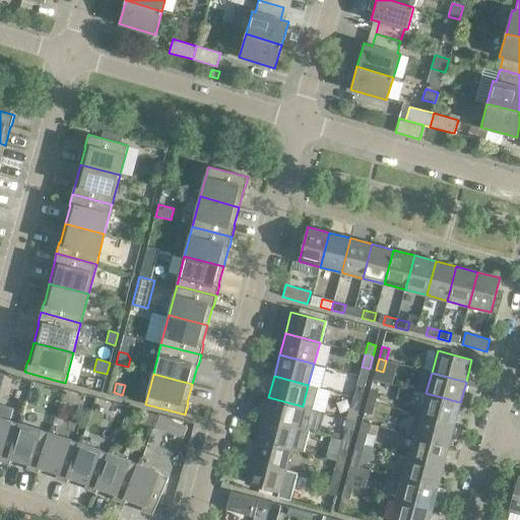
[(356,385),(353,397),(362,399),(365,387),(356,385)]
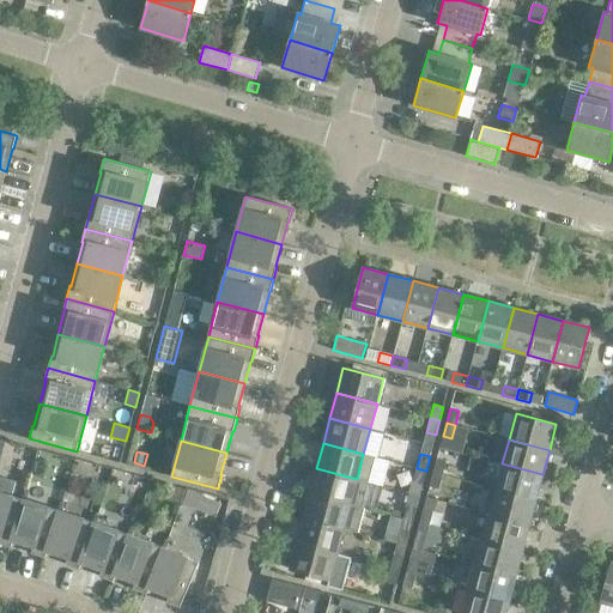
[(445,461),(437,459),(434,472),(442,474),(445,461)]
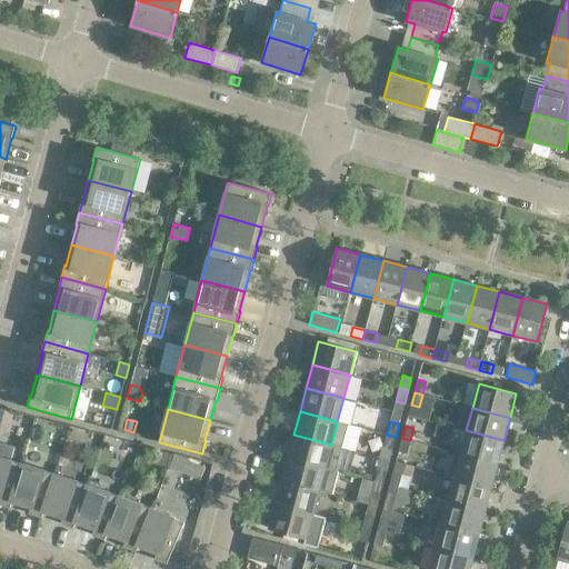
[(503,440),(466,430),(460,453),(498,463),(503,440)]
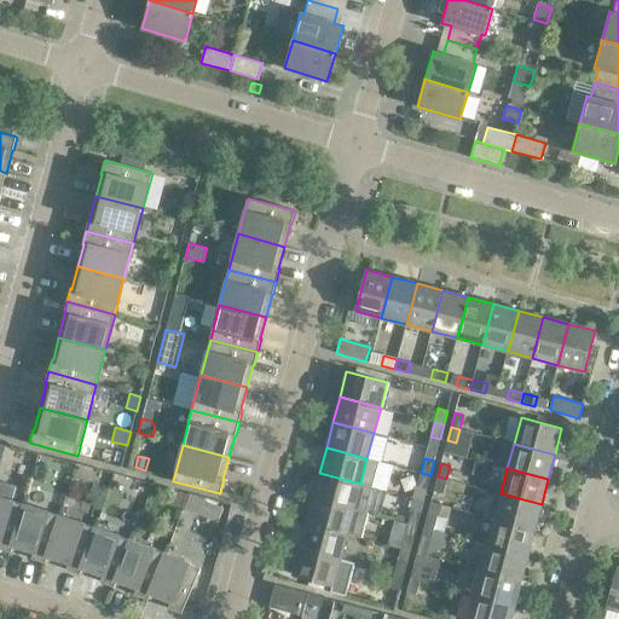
[(371,486),(360,484),(319,473),(313,498),(365,512),(371,486)]
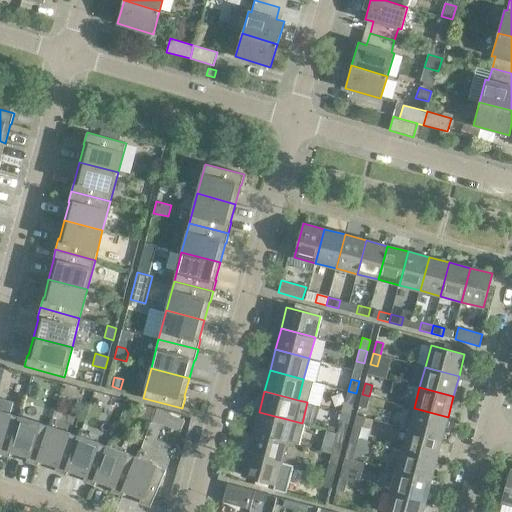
[(356,393),(348,391),(345,402),(353,404),(356,393)]
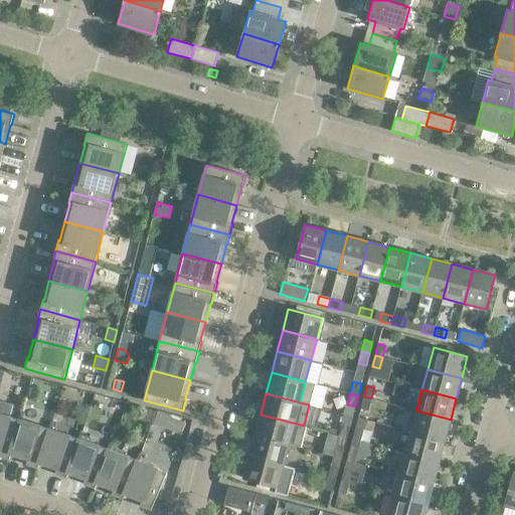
[(371,398),(364,396),(360,408),(368,410),(371,398)]
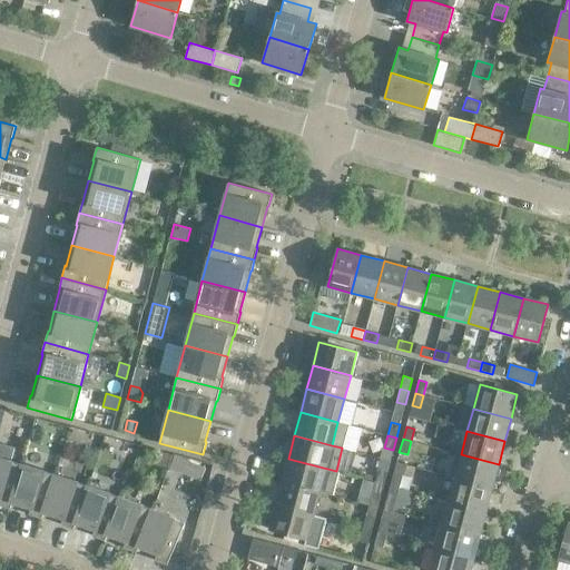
[(158,450),(155,463),(168,467),(172,453),(158,450)]
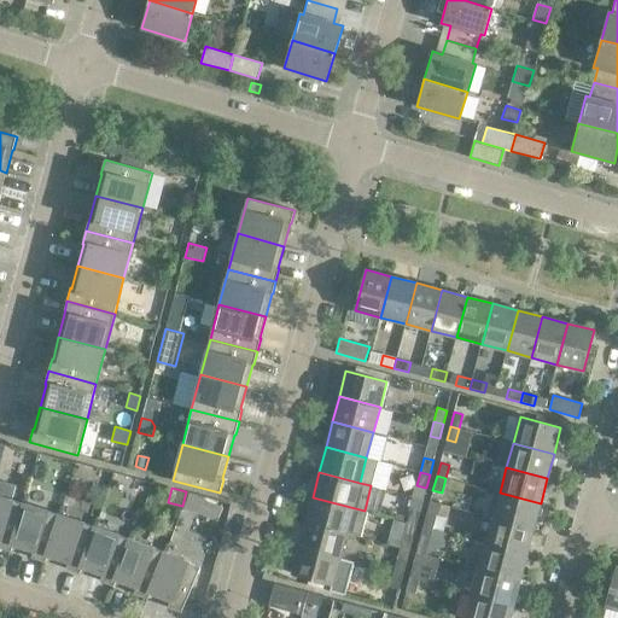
[(191,493),(185,507),(198,512),(204,499),(191,493)]
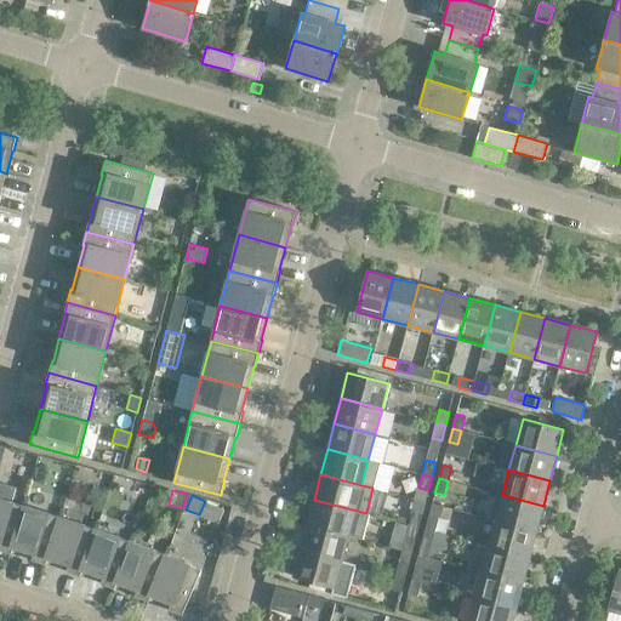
[(543,506),(502,495),(495,520),(536,531),(543,506)]
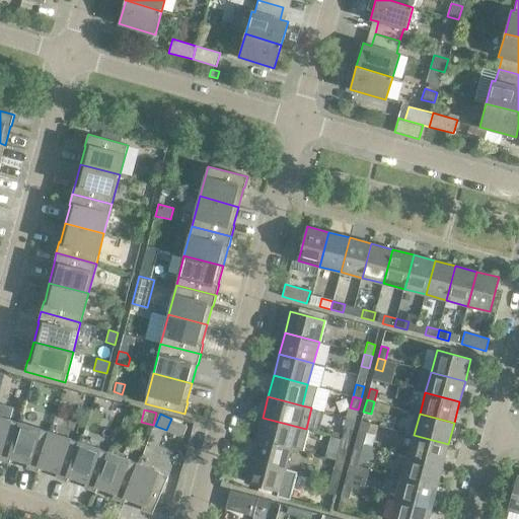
[(21,415),(19,422),(20,423),(8,462),(9,462),(9,461),(27,467),(26,467),(38,471),(50,432),(49,432),(42,429),(22,423),(24,416),(21,415)]
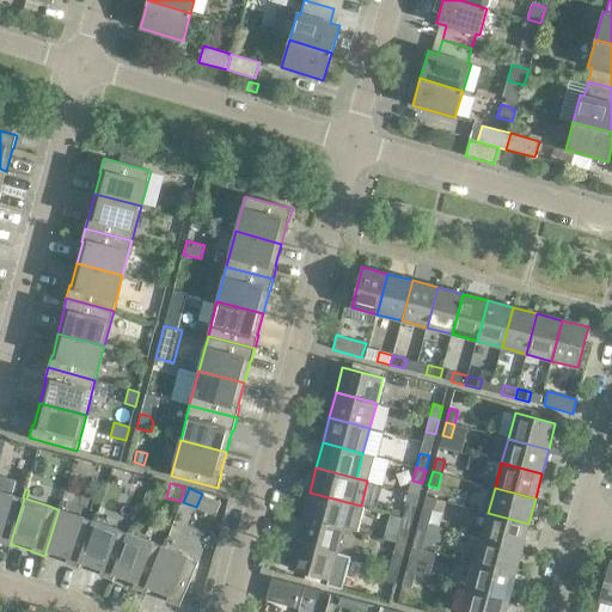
[(0,542),(10,545),(24,499),(23,497),(13,495),(0,490),(0,542)]
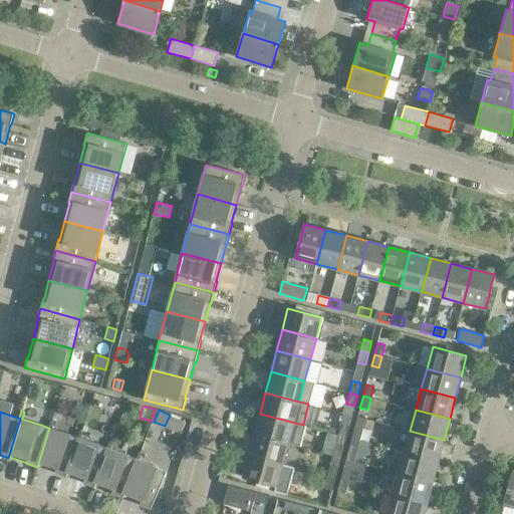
[(305,426),(303,425),(260,414),(254,435),(288,444),(299,447),(305,426)]
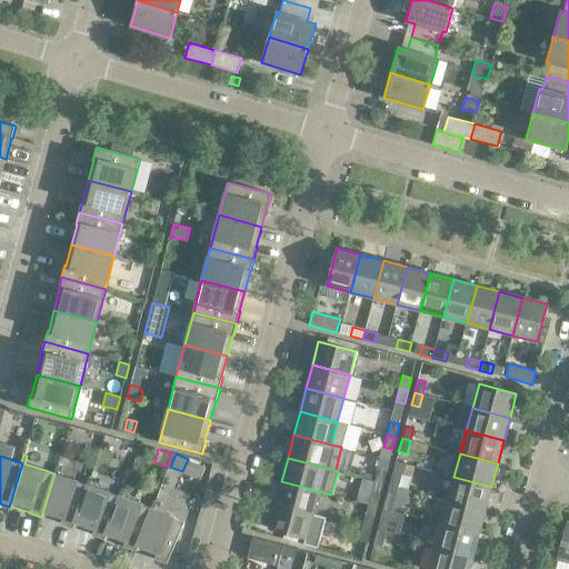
[(56,466),(53,473),(55,473),(41,517),(42,517),(42,516),(61,522),(61,523),(72,527),(87,485),(86,483),(78,481),(57,475),(60,467),(56,466)]
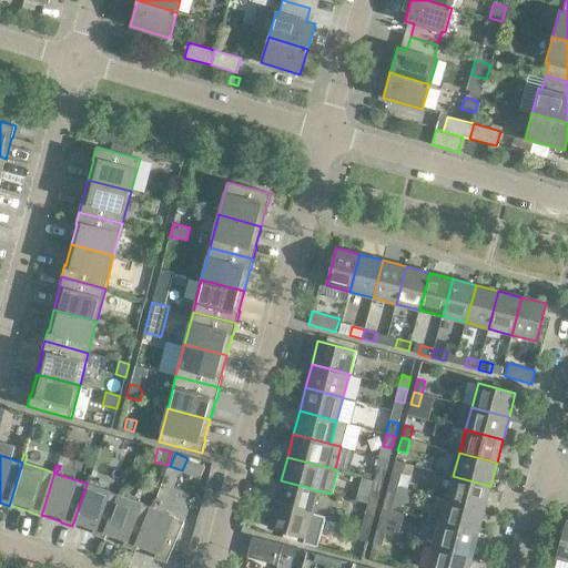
[(377,467),(374,480),(383,483),(386,469),(377,467)]
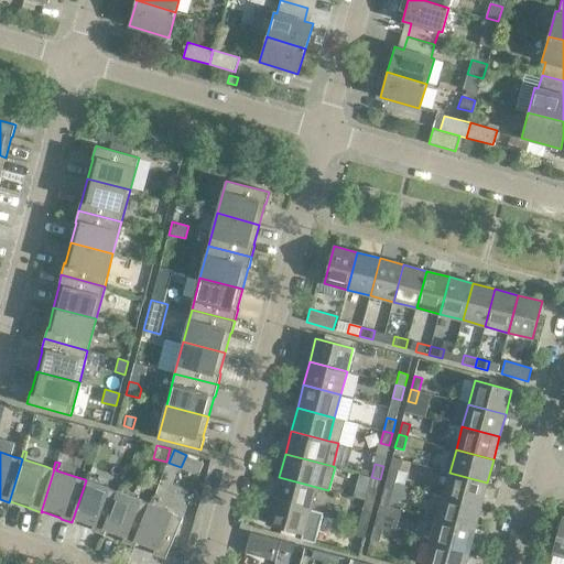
[(398,470),(390,468),(386,480),(394,483),(398,470)]
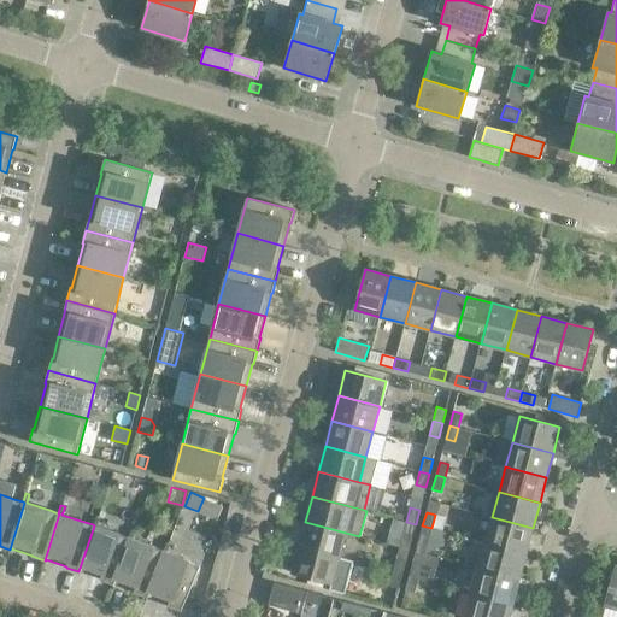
[(97,517),(93,524),(94,526),(78,571),(80,573),(80,571),(100,579),(100,580),(112,583),(129,538),(128,538),(119,534),(97,526),(100,518),(97,517)]
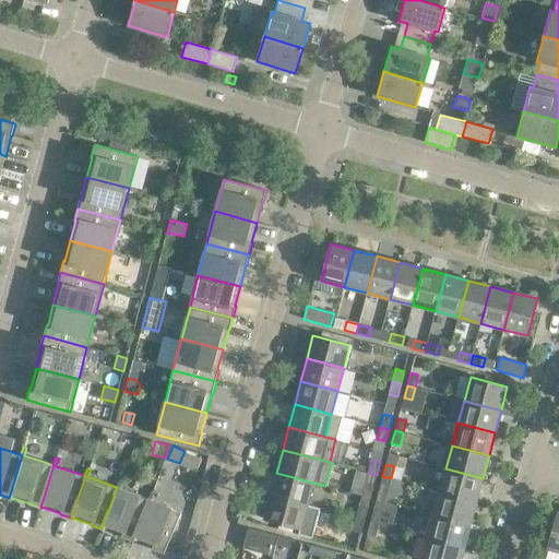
[(483,478),(445,468),(440,491),(476,501),(483,478)]
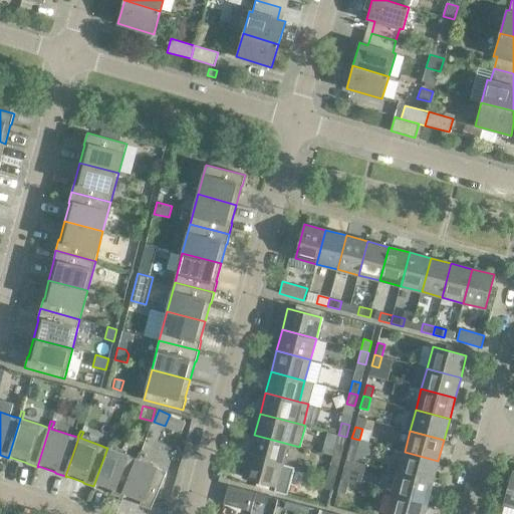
[(288,444),(254,435),(248,456),(282,465),(288,444)]
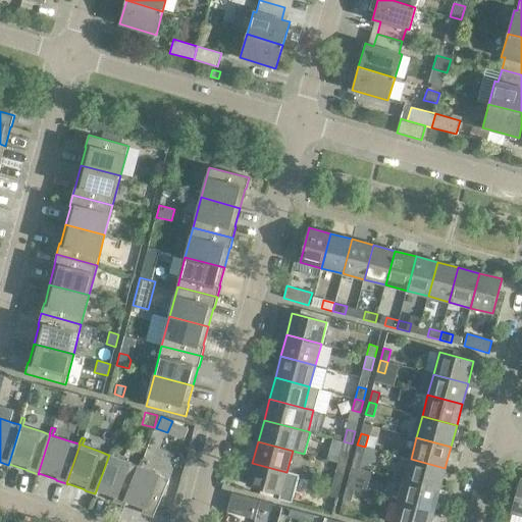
[(352,444),(344,441),(341,453),(349,455),(352,444)]
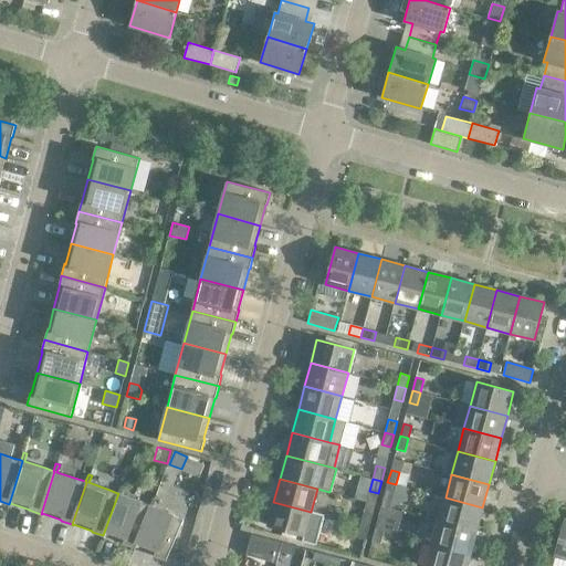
[(396,484),(387,482),(384,495),(392,498),(396,484)]
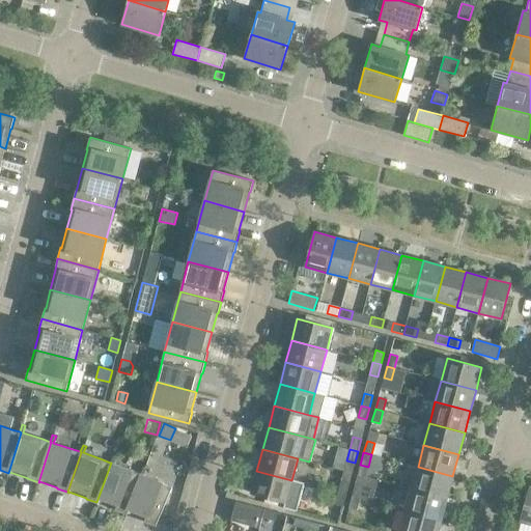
[(113,455),(110,463),(111,463),(96,502),(98,503),(99,502),(115,508),(115,509),(126,513),(141,474),(140,474),(133,471),(113,464),(116,456),(113,455)]
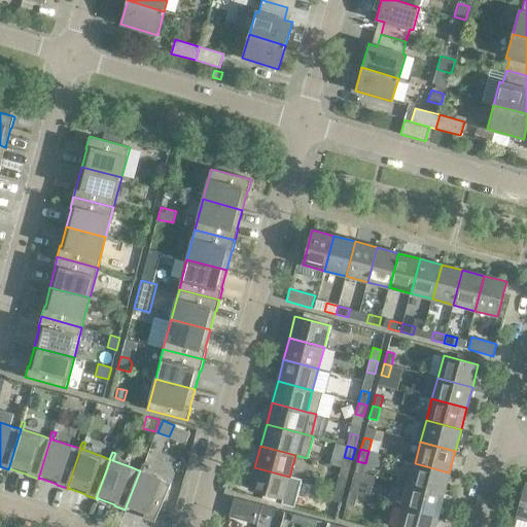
[(142,463),(139,470),(140,470),(125,510),(126,510),(127,510),(143,517),(154,522),(171,483),(161,479),(142,471),(145,464),(142,463)]
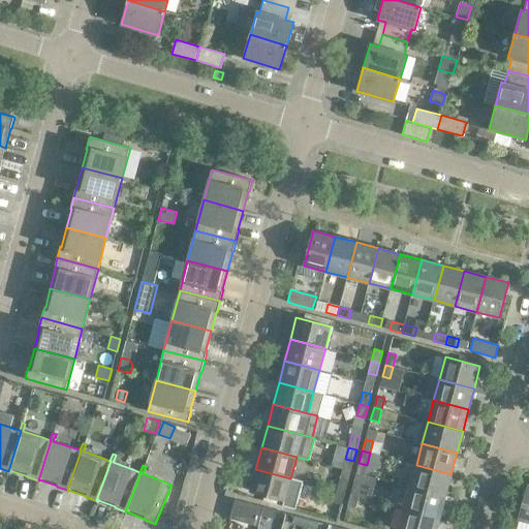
[(450,474),(416,465),(410,487),(445,496),(450,474)]
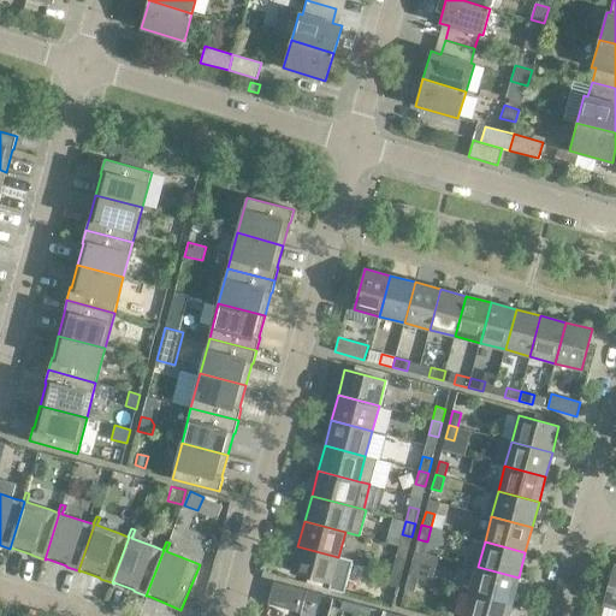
[(353,561),(338,557),(297,546),(291,572),(330,582),(329,590),(344,593),(353,561)]
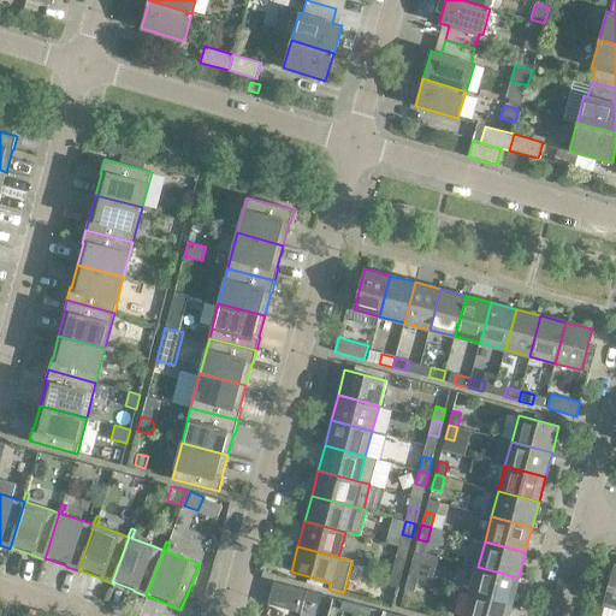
[(396,557),(392,570),(402,573),(406,560),(396,557)]
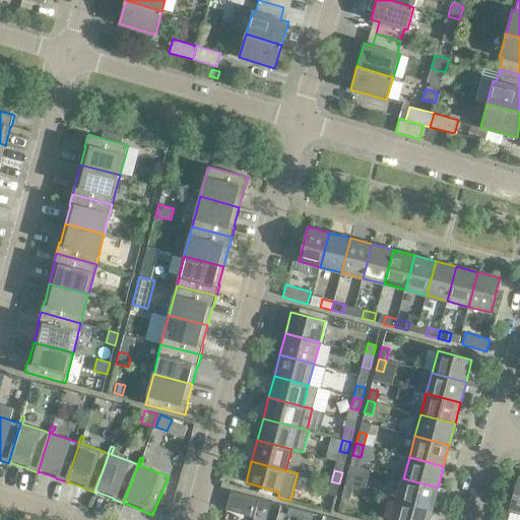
[(355,475),(347,473),(344,485),(352,488),(355,475)]
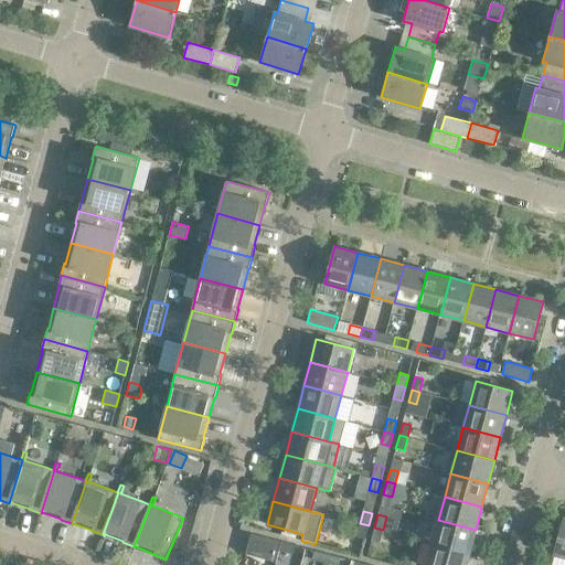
[(553,555),(564,557),(564,518),(563,518),(553,555)]
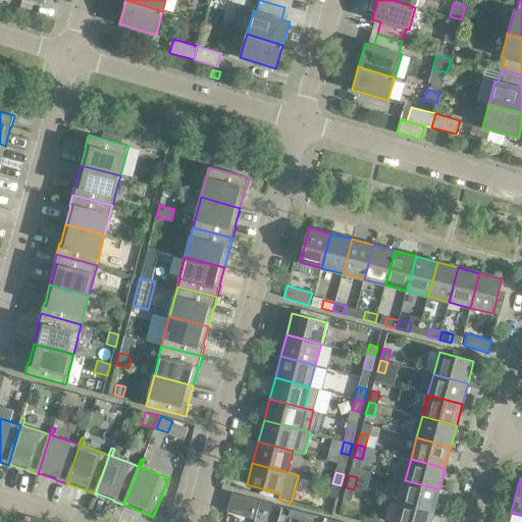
[(439,489),(405,480),(400,502),(433,511),(439,489)]
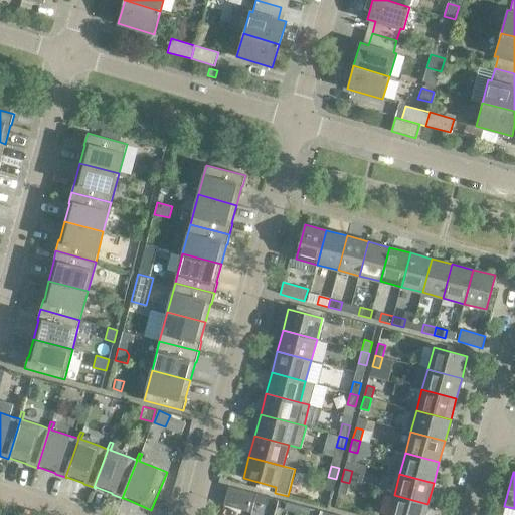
[(336,479),(328,477),(325,489),(332,491),(336,479)]
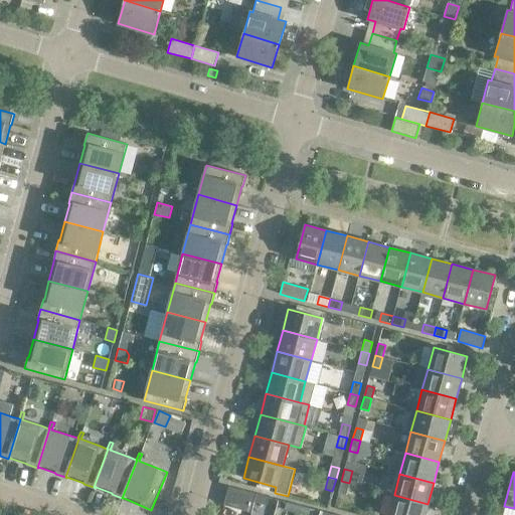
[(349,483),(341,481),(338,493),(346,495),(349,483)]
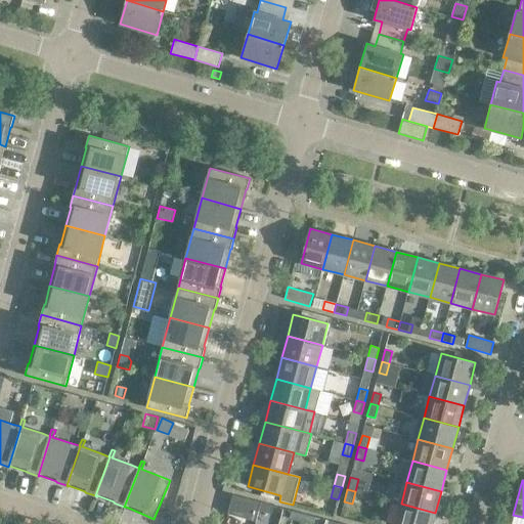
[(261,503),(232,495),(227,514),(256,521),(261,503)]
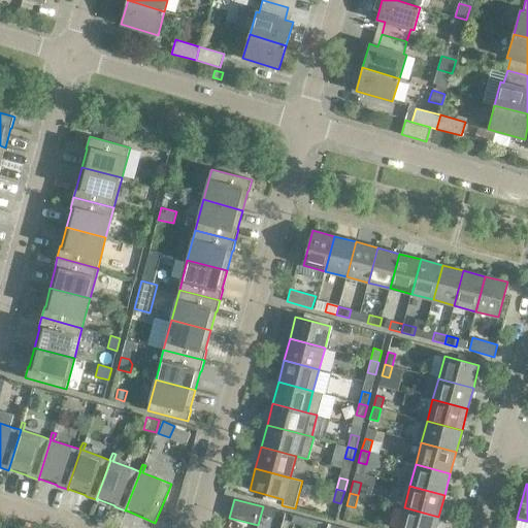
[(435,527),(438,517),(404,507),(398,527),(435,527)]
